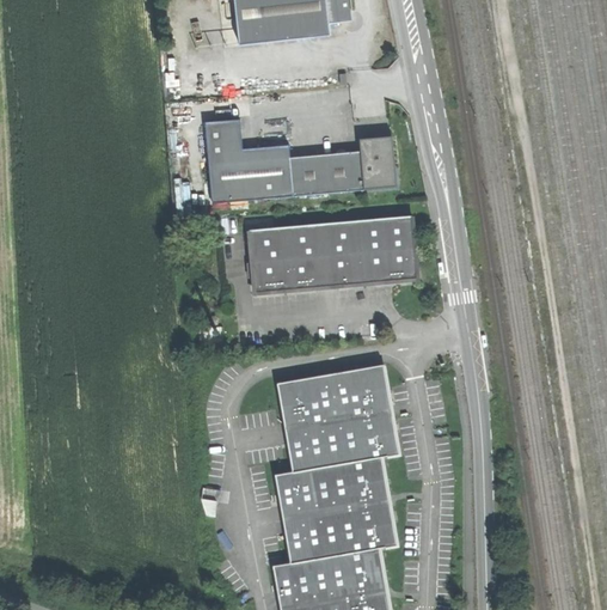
[(232,0),(238,44),(327,35),(326,22),(350,19),(348,0),(232,0)]
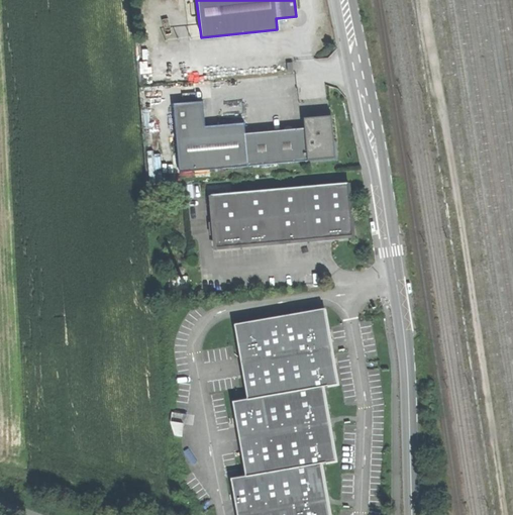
[(177,170),(244,164),(242,132),(241,121),(203,124),(201,99),(172,101),(177,170)]
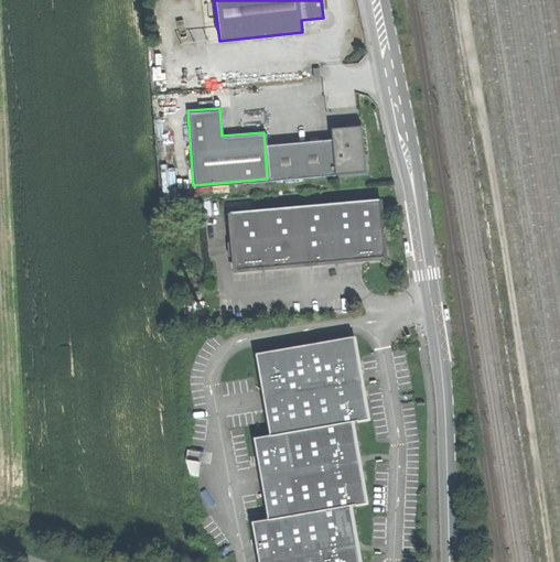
[(307,141),(265,144),(267,179),(334,173),(331,139),(316,140),(307,141)]
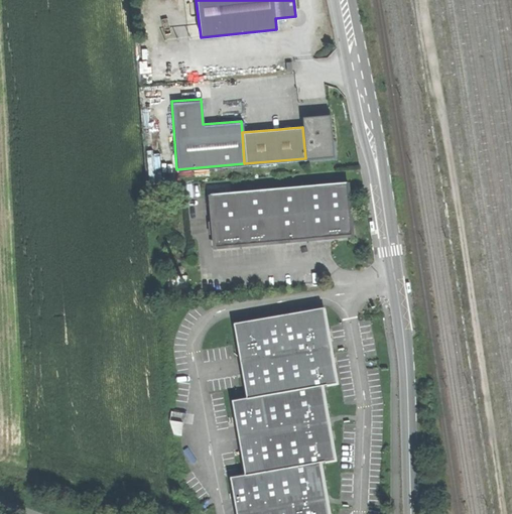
[(209,193),(213,245),(274,240),(350,234),(346,181),(209,193)]
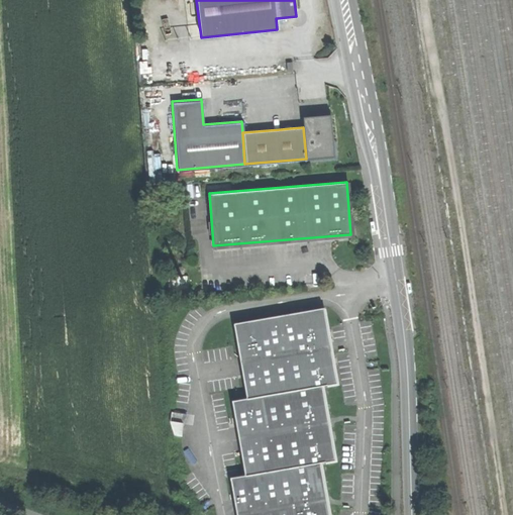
[(232,494),(235,514),(329,514),(323,479),(320,461),(334,458),(331,438),(324,403),(321,386),(336,383),(333,366),(326,326),(322,306),(232,323),(236,341),(243,380),(246,397),(231,400),(234,421),(241,456),(244,475),(229,478),(232,494)]
